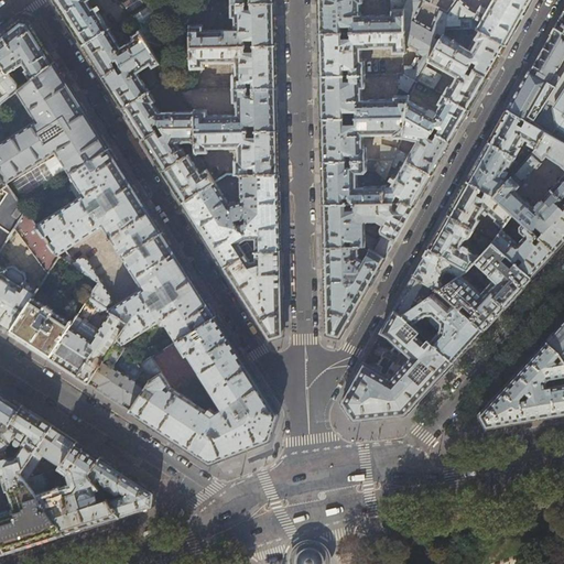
[(88,1),(89,0),(54,0),(69,23),(84,45),(110,29),(96,7),(94,8),(88,1)]
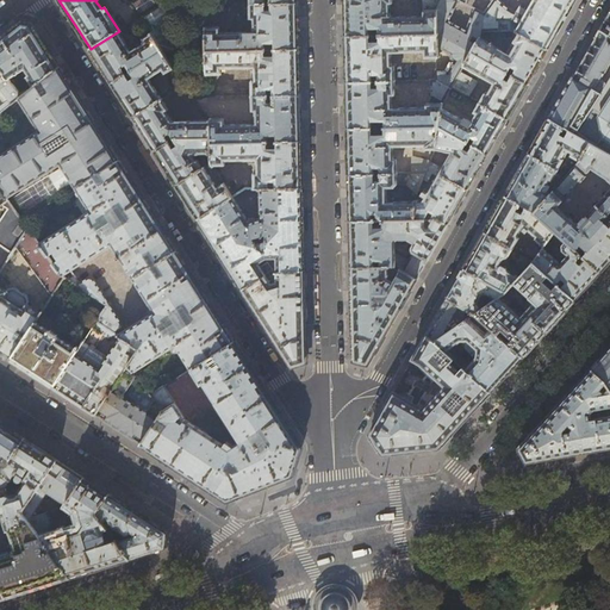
[(134,6),(141,17),(168,0),(135,0),(130,4),(134,6)]
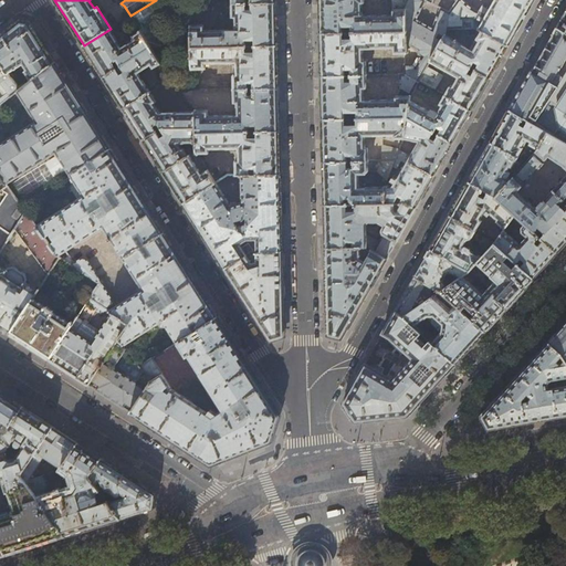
[(365,3),(365,0),(320,0),(321,10),(321,33),(407,32),(406,9),(409,0),(392,0),(394,10),(392,10),(394,16),(363,16),(363,3),(365,3)]
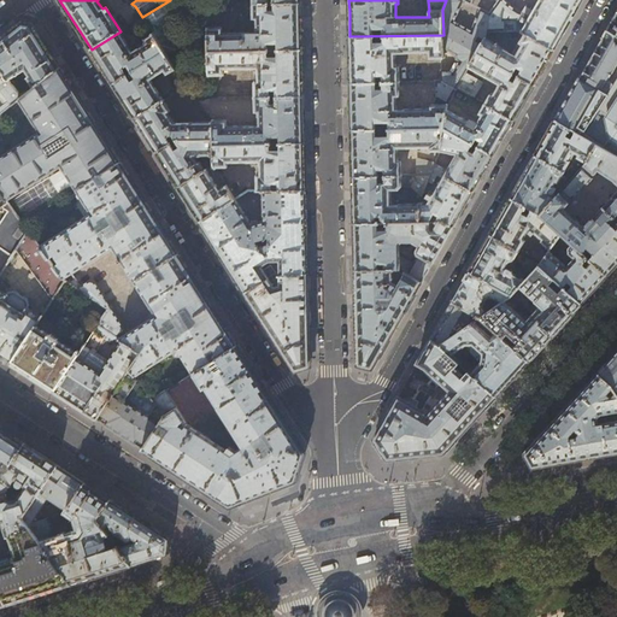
[(446,0),(442,10),(444,35),(476,53),(485,37),(486,31),(489,13),(481,9),(471,31),(453,22),(463,0),(472,5),(472,4),(471,4),(471,0),(446,0)]
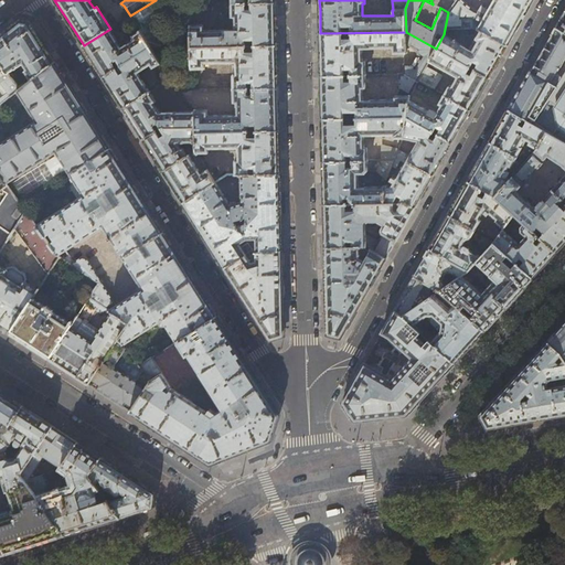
[(462,0),(456,0),(448,12),(445,29),(478,29),(488,9),(480,4),(478,11),(464,0),(462,0)]
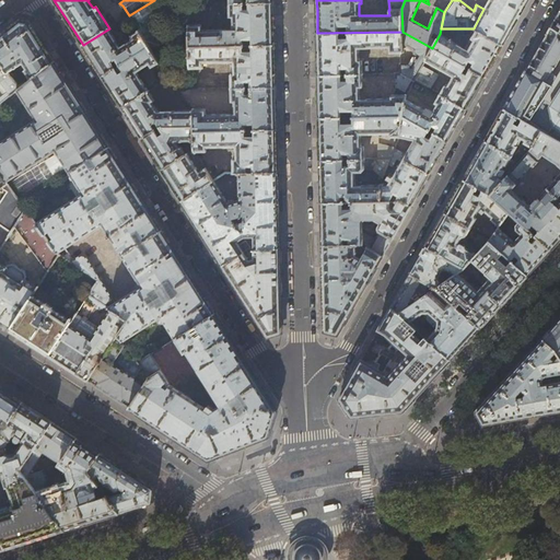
[(489,0),(483,9),(474,28),(476,30),(502,45),(520,15),(527,0),(489,0)]
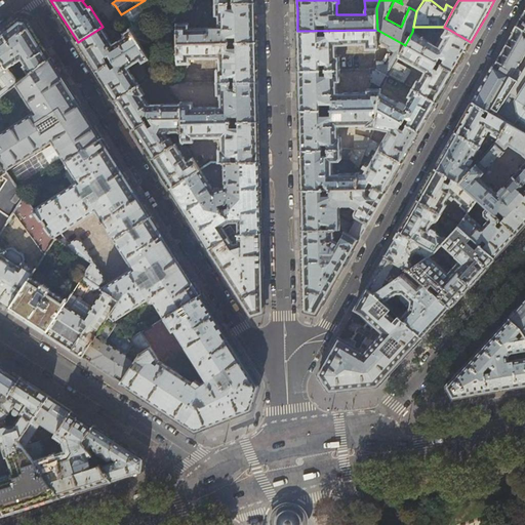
[(256,2),(214,3),(214,16),(217,16),(217,27),(189,28),(189,24),(176,24),(176,37),(177,43),(257,41),(256,22),(256,2)]
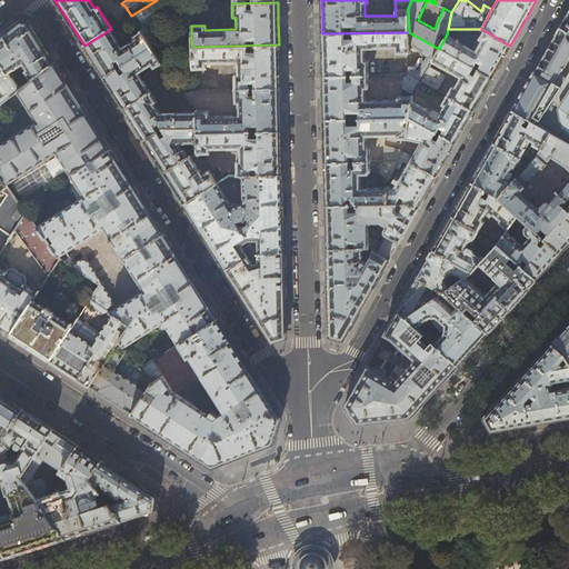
[(555,35),(556,35),(536,69),(535,69),(522,91),(512,111),(550,132),(568,142),(568,10),(563,20),(563,19),(555,35)]
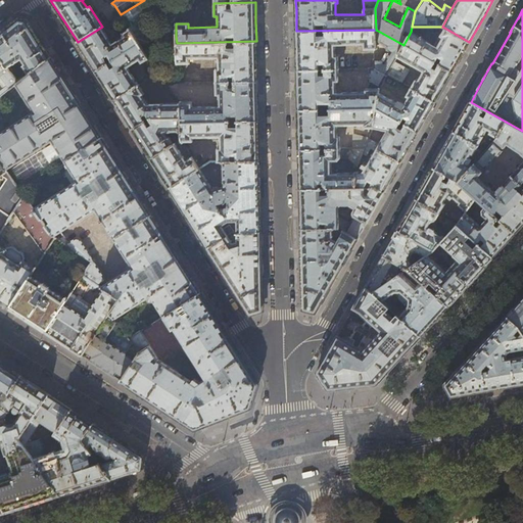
[(5,29),(0,33),(0,58),(7,67),(21,59),(25,64),(24,65),(29,75),(51,57),(38,37),(27,19),(19,18),(5,29)]
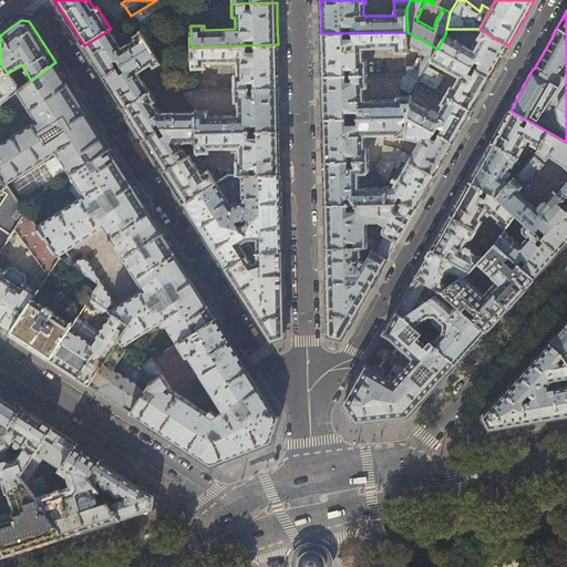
[(111,29),(84,45),(94,61),(104,76),(151,48),(141,31),(133,35),(135,40),(123,48),(111,29)]
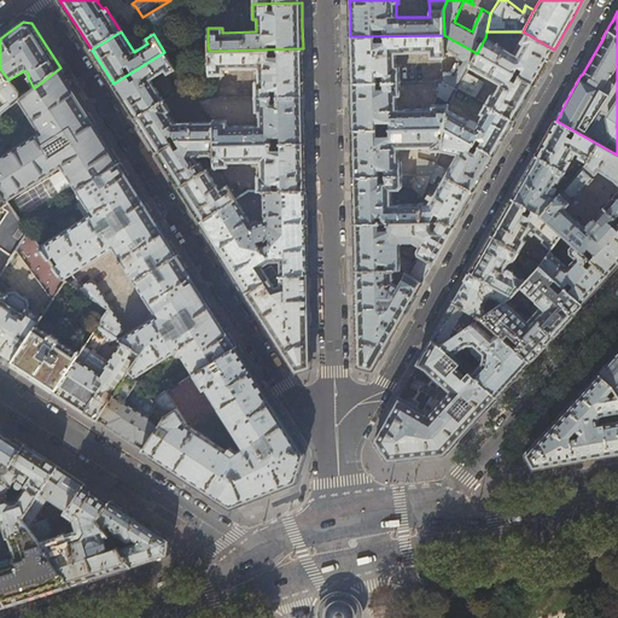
[(543,69),(554,50),(525,33),(520,42),(523,44),(517,54),(485,38),(477,53),(535,85),(543,69)]
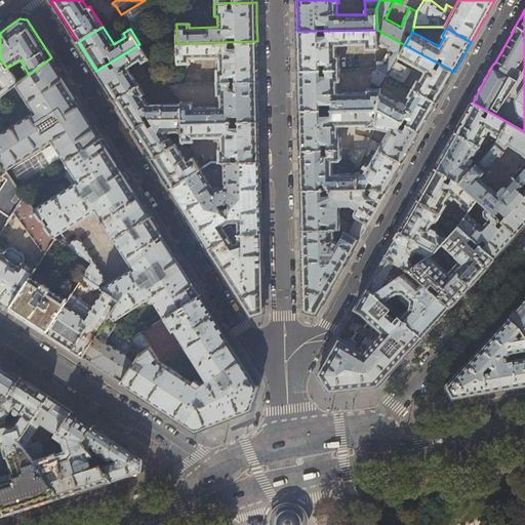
[(377,30),(297,31),(298,49),(298,71),(339,70),(339,57),(337,57),(337,46),(365,45),(365,50),(378,50),(378,44),(380,44),(380,42),(388,47),(389,49),(382,62),(379,59),(375,61),(375,69),(388,76),(389,75),(396,62),(399,57),(405,45),(377,30)]
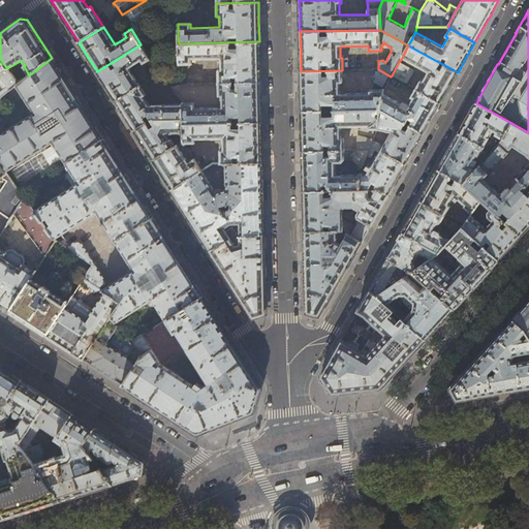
[(259,41),(179,43),(179,52),(176,52),(174,54),(174,60),(176,62),(179,62),(179,65),(191,65),(191,59),(220,59),(220,70),(218,70),(218,83),(259,82),(259,62),(259,41)]
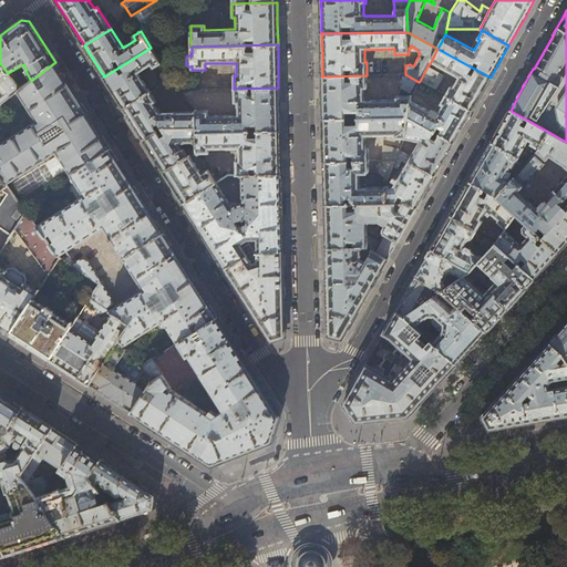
[(162,64),(151,48),(104,76),(114,93),(124,109),(150,92),(151,91),(138,73),(151,65),(154,69),(162,64)]
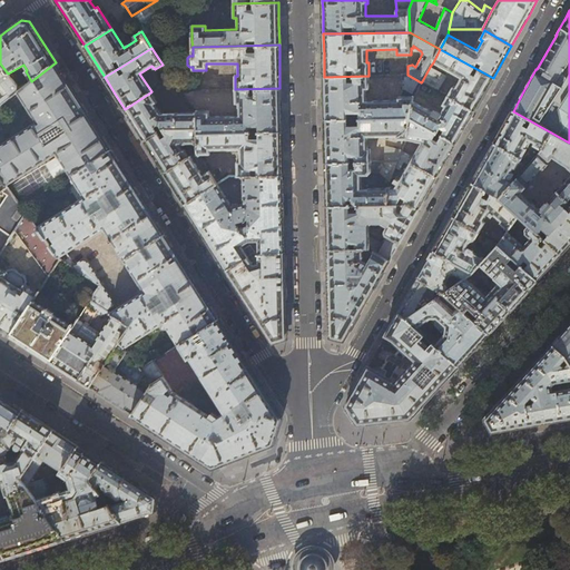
[(493,78),(440,49),(433,62),(461,78),(455,88),(452,87),(448,96),(474,110),(483,96),(493,78)]
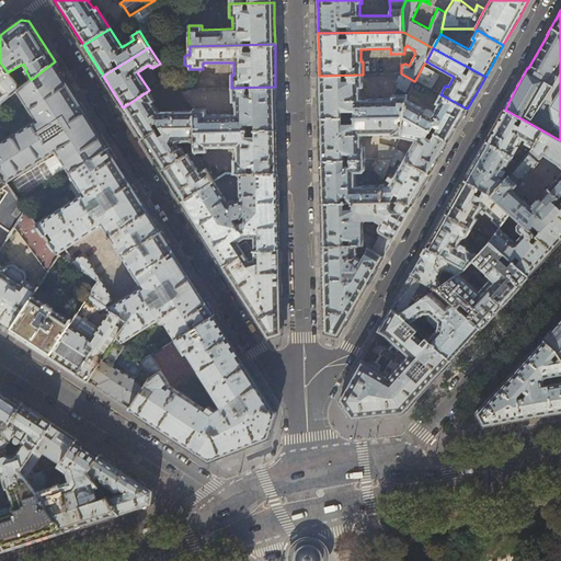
[(55,61),(31,80),(21,89),(18,91),(36,121),(0,142),(0,163),(2,168),(0,168),(0,173),(7,182),(56,150),(70,172),(88,161),(83,153),(87,151),(91,159),(109,147),(82,104),(55,61)]
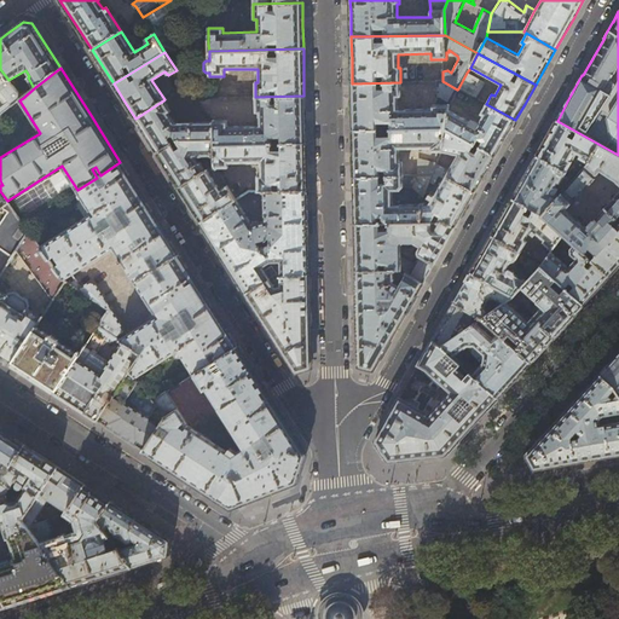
[(0,90),(12,105),(19,100),(23,98),(9,80),(0,69),(0,90)]
